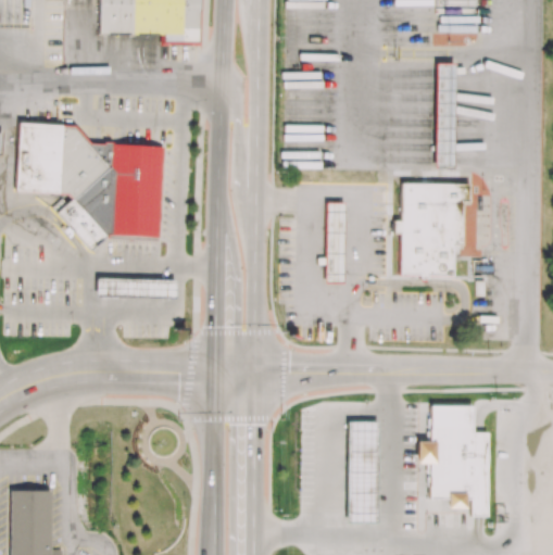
[(101,0),(101,33),(165,33),(165,41),(200,42),(200,0),(101,0)]
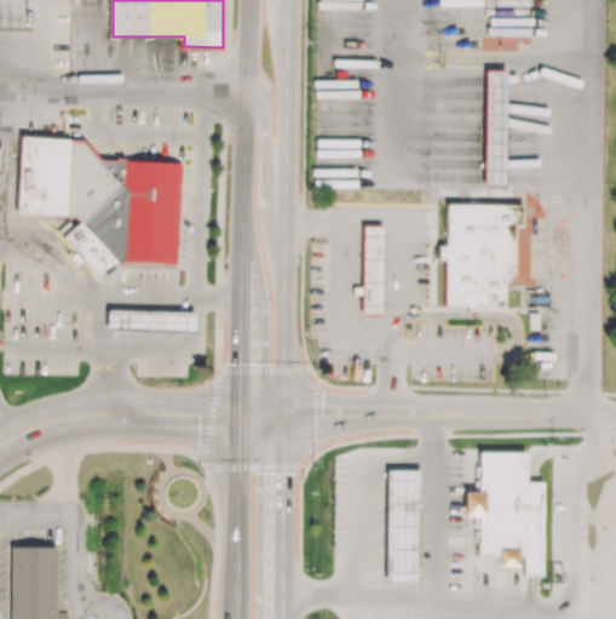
[(487,70),(485,187),(506,187),(508,69),(487,70)]
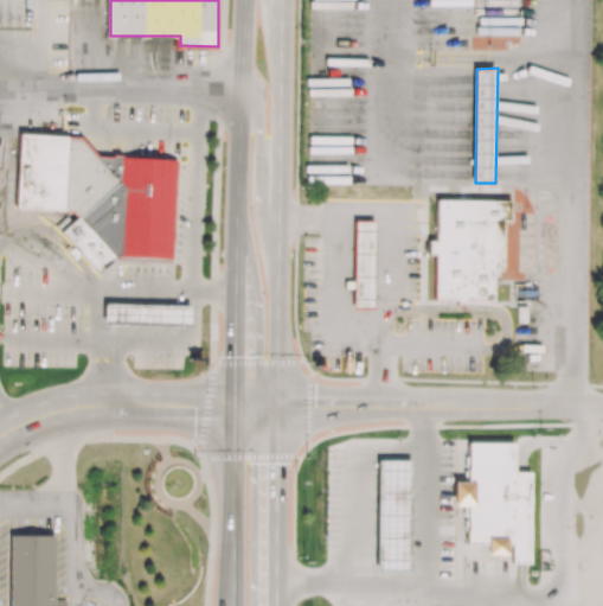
[(21,134),(18,208),(65,211),(69,136),(21,134)]
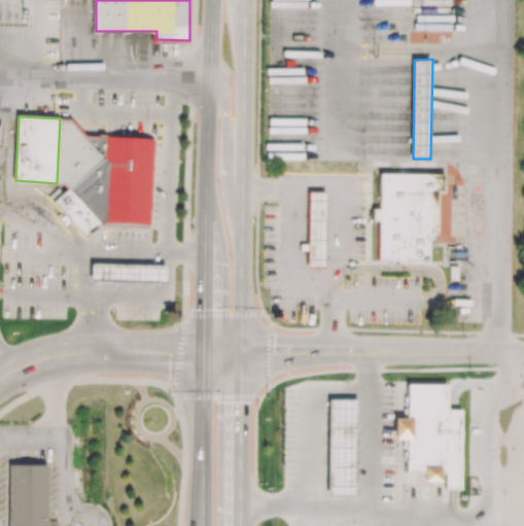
[(104,225),(88,238),(50,196),(61,187),(65,193),(70,188),(66,183),(57,183),(60,118),(72,118),(88,135),(100,136),(101,134),(108,134),(108,137),(104,225)]
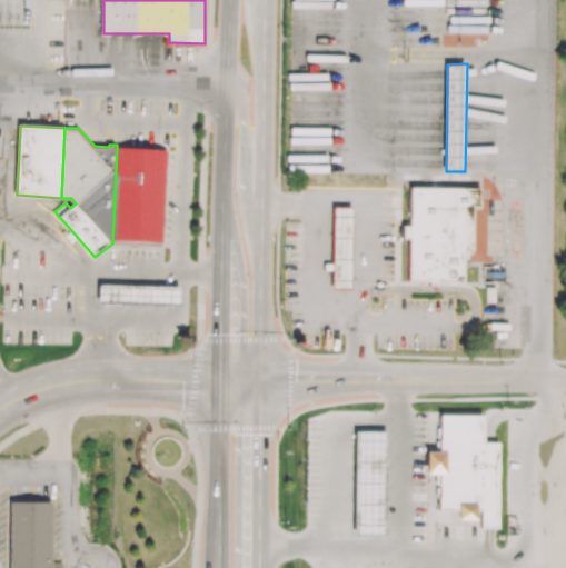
[(117,148),(112,243),(164,246),(169,150),(117,148)]
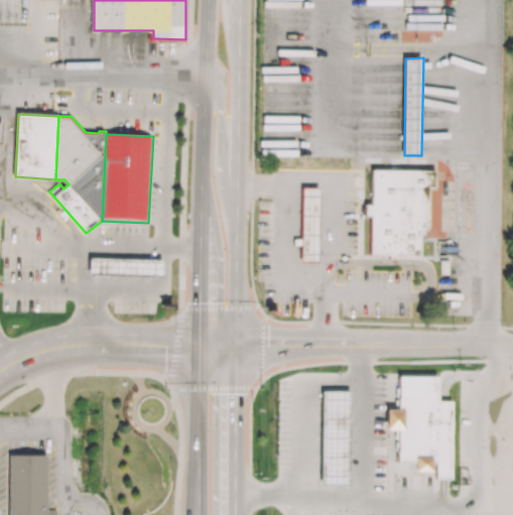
[(374,168),(373,204),(366,204),(367,216),(373,216),(373,226),(422,226),(430,227),(431,186),(437,186),(437,169),(374,168)]
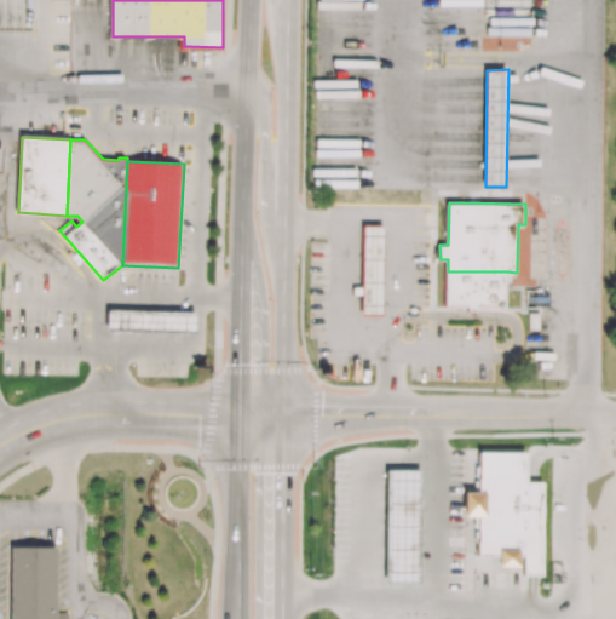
[(366,225),(363,315),(384,315),(386,225),(366,225)]
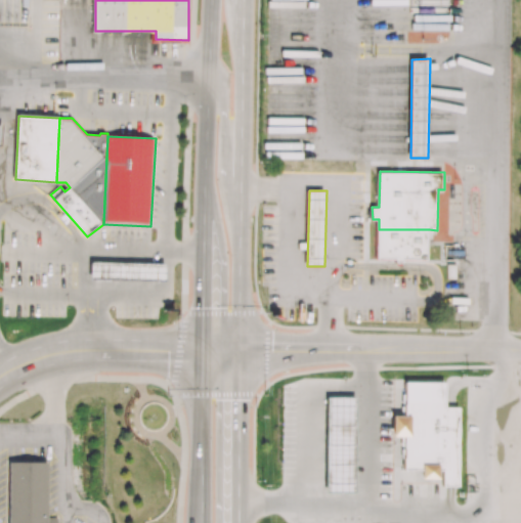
[(378,258),(428,259),(429,229),(379,229),(378,258)]
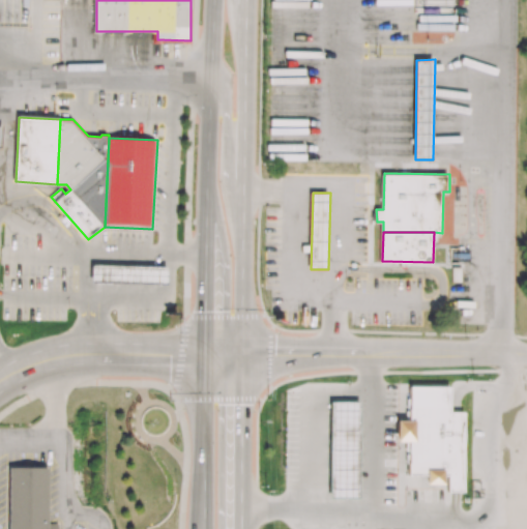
[(93,265),(93,282),(169,283),(169,266),(93,265)]
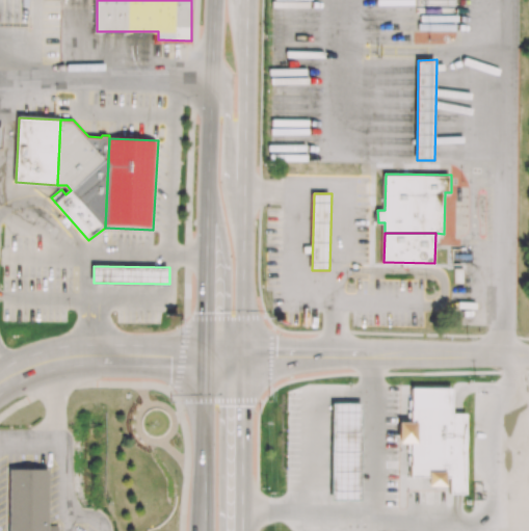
[(468,493),(467,413),(453,413),(452,388),(413,388),(413,422),(400,422),(400,443),(412,443),(412,477),(429,477),(429,486),(450,486),(450,493),(468,493)]
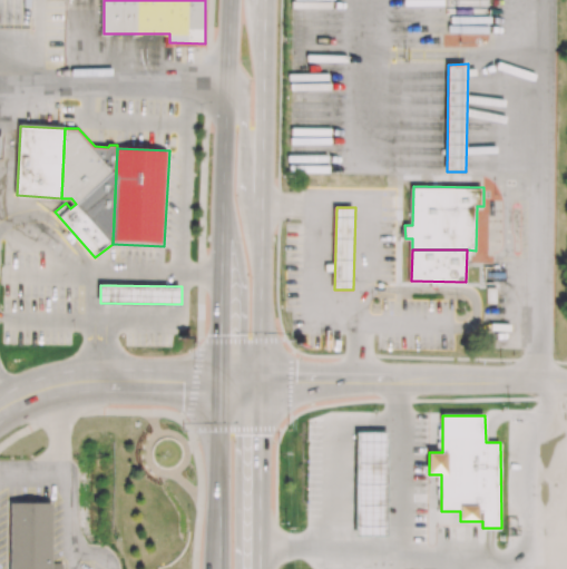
[(388,536),(389,431),(359,431),(358,536),(388,536)]
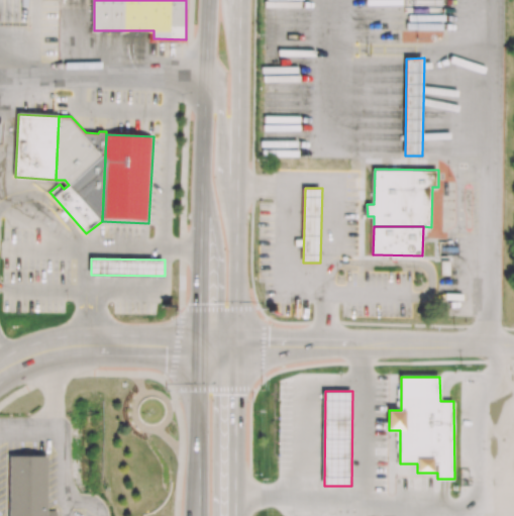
[(10,455),(9,515),(59,515),(59,508),(48,508),(49,456),(10,455)]
